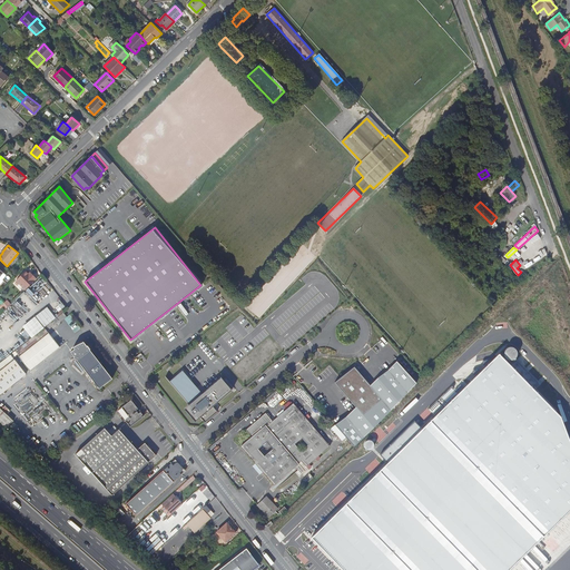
[(26,291),(37,279),(33,275),(31,277),(29,274),(26,271),(16,281),(26,291)]
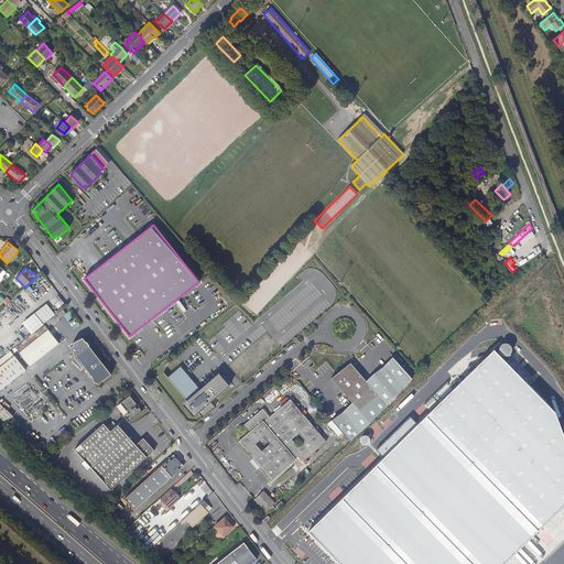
[(47,303),(22,322),(31,334),(56,314),(47,303)]
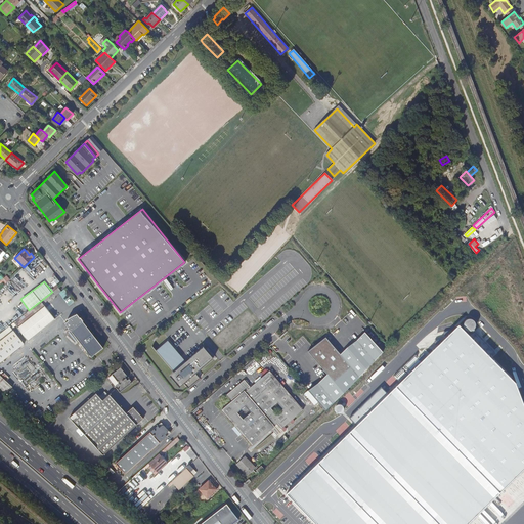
[(14,323),(17,328),(45,306),(41,302),(14,323)]
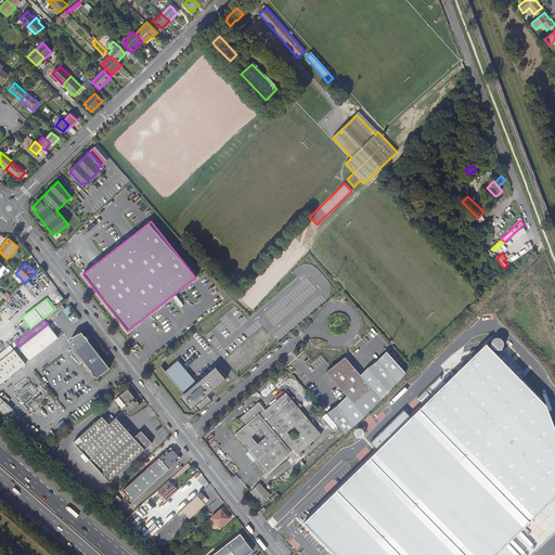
[(59,338),(48,324),(18,347),(29,361),(59,338)]
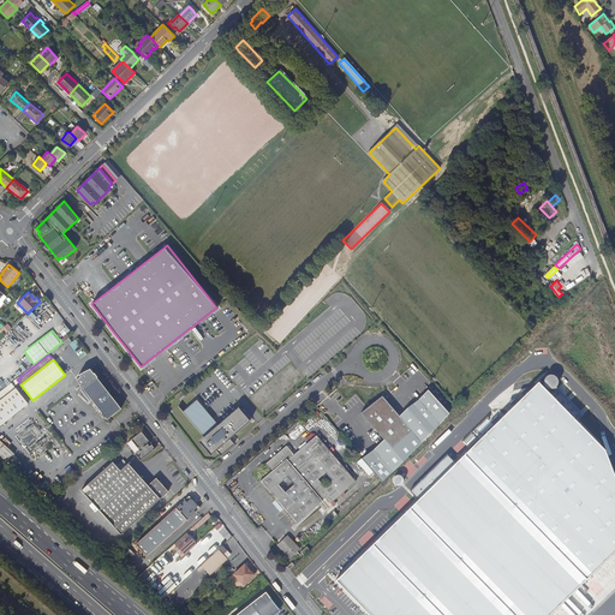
[(90,369),(77,380),(107,419),(121,408),(90,369)]
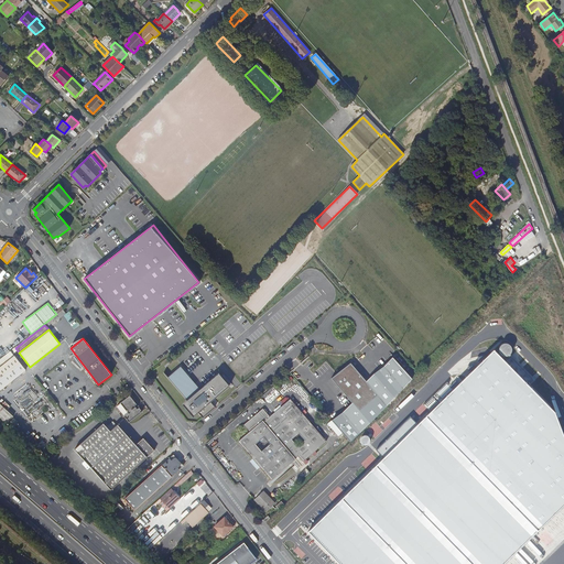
[(505,357),(514,350),(508,342),(499,348),(505,357)]
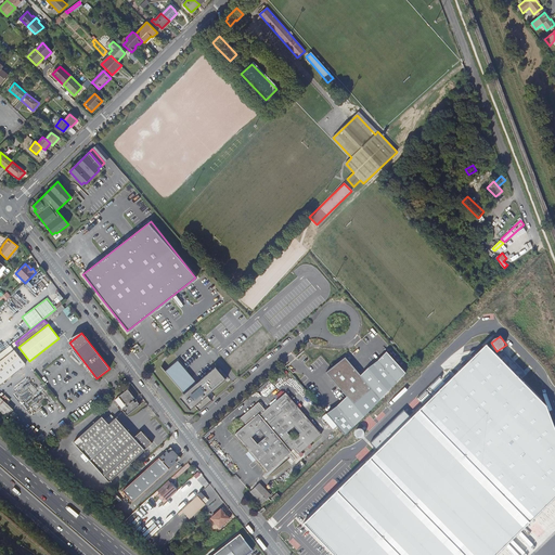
[(554,429),(546,407),(487,345),(442,387),(423,405),(411,417),(403,410),(370,442),(378,451),(302,524),(333,554),(494,554),(554,497),(554,429)]
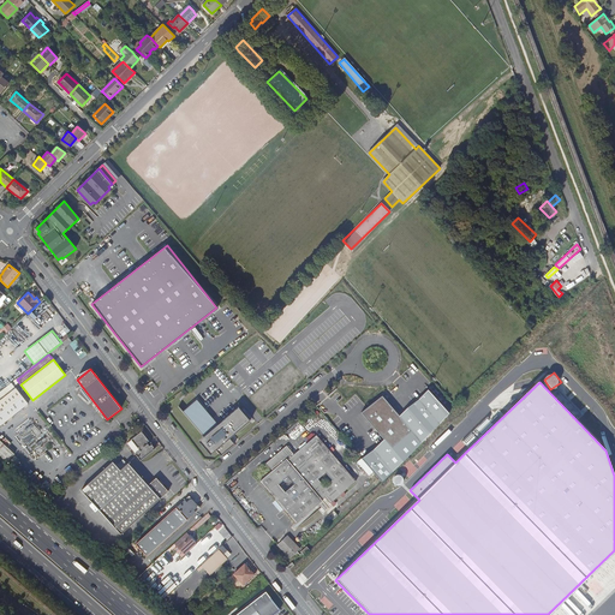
[(0,394),(0,400),(16,389),(12,384),(0,394)]
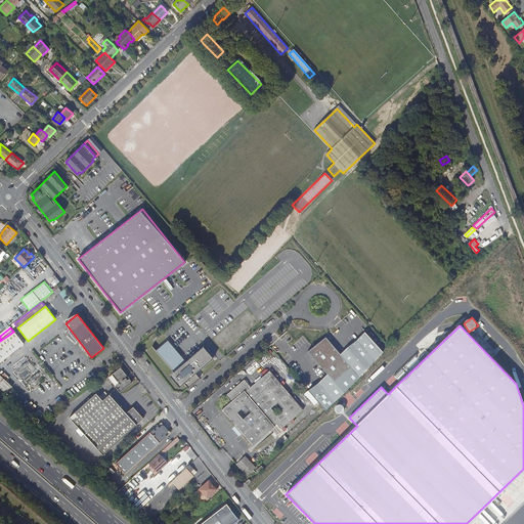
[(0,341),(0,362),(25,344),(14,331),(13,332),(0,341)]
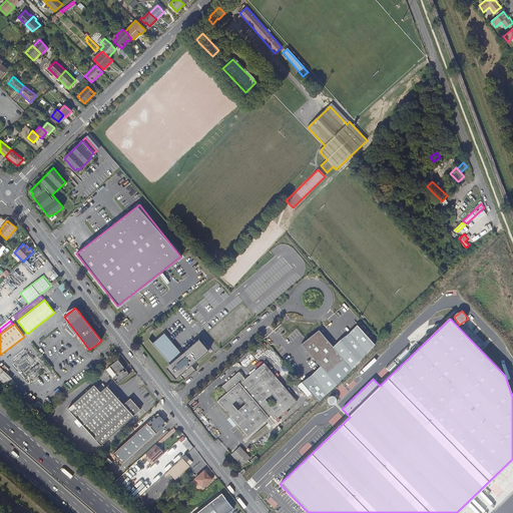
[(357,364),(374,346),(359,328),(334,348),(320,332),(303,346),(321,368),(302,384),(319,402),(341,381),(357,364)]
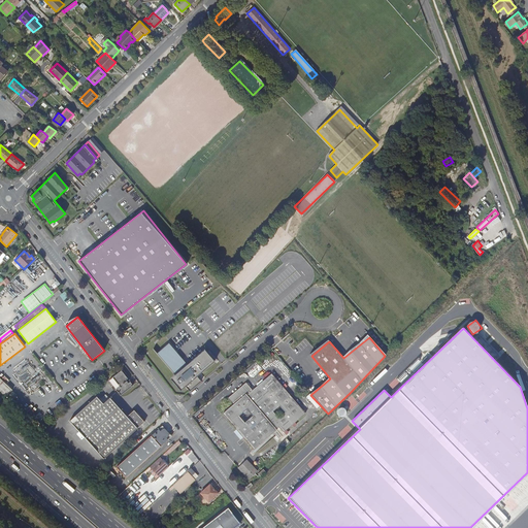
[(187,394),(199,384),(195,378),(212,363),(202,352),(185,367),(166,345),(155,356),(176,382),(174,383),(177,387),(179,385),(187,394)]
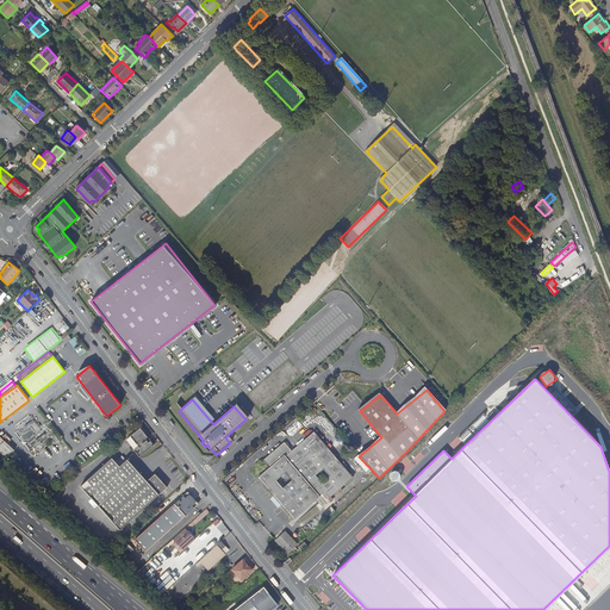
[(465,446),(486,425),(479,417),(458,437),(465,446)]
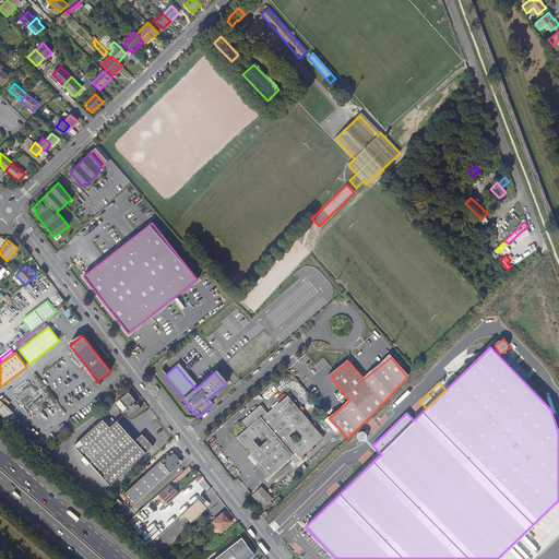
[(129,392),(116,403),(128,418),(141,408),(129,392)]
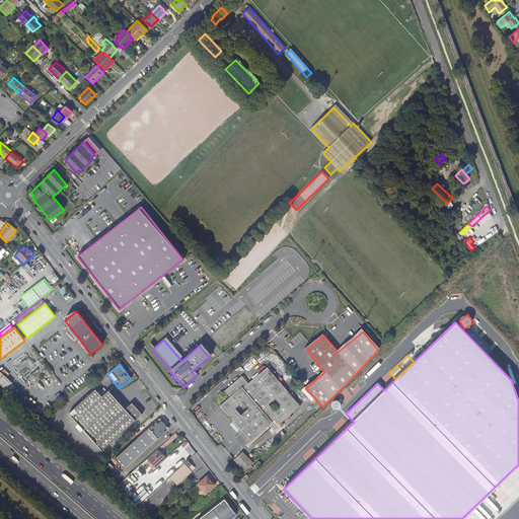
[(220,405),(250,442),(273,424),(272,423),(275,420),(279,425),(300,408),(268,368),(249,383),(243,376),(226,390),(231,396),(220,405)]
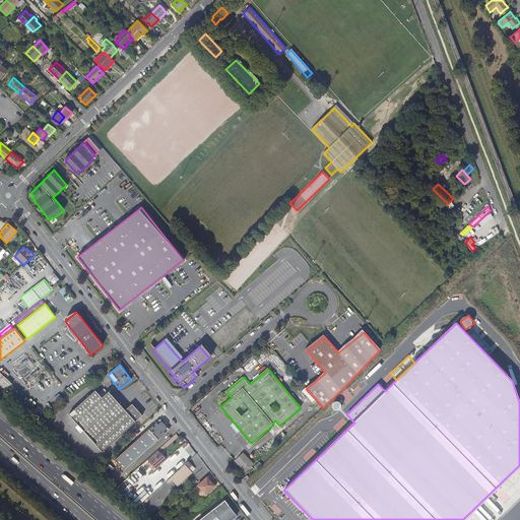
[(12,385),(3,377),(0,380),(0,386),(5,392),(12,385)]
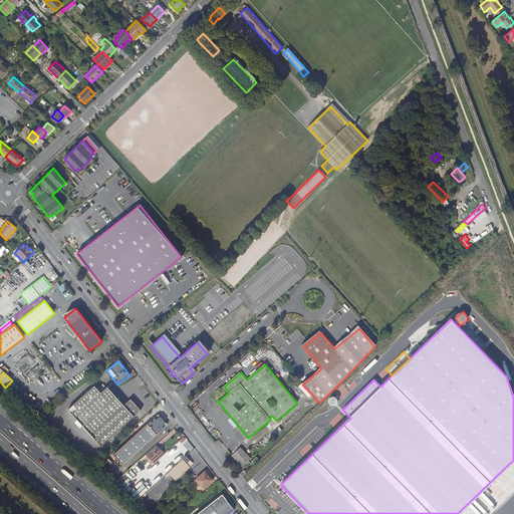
[(101,446),(141,411),(131,399),(123,406),(106,387),(100,393),(94,387),(68,410),(101,446)]
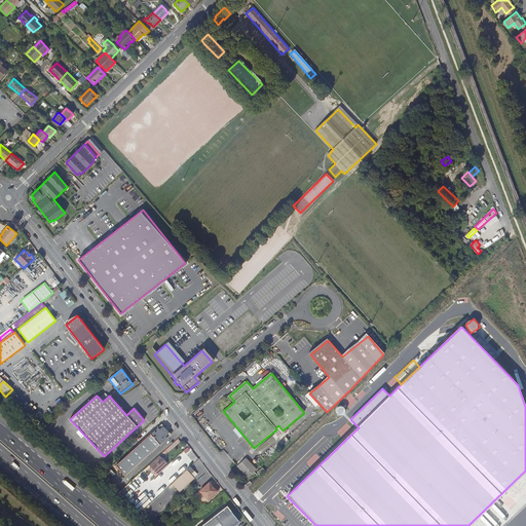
[(342,414),(343,413),(344,410),(343,408),(342,407),(339,406),(337,407),(336,409),(335,411),(336,413),(338,414),(340,415),(342,414)]
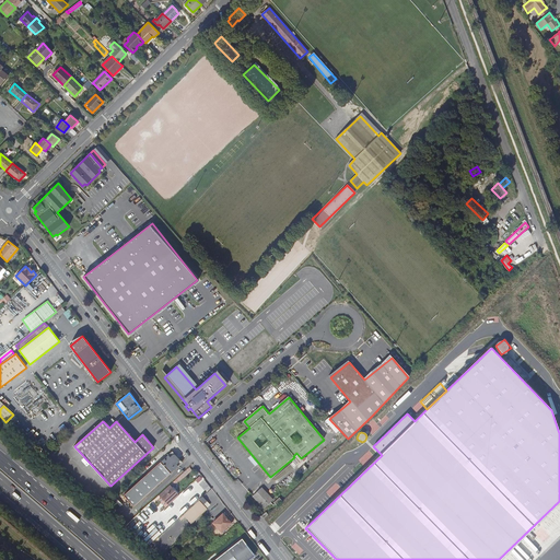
[(179,465),(179,461),(174,454),(170,454),(125,496),(133,506),(179,465)]
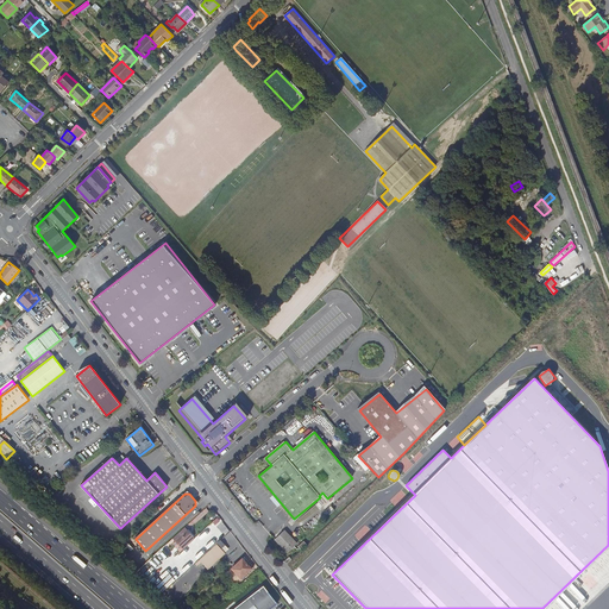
[(316,527),(330,515),(326,510),(312,522),(316,527)]
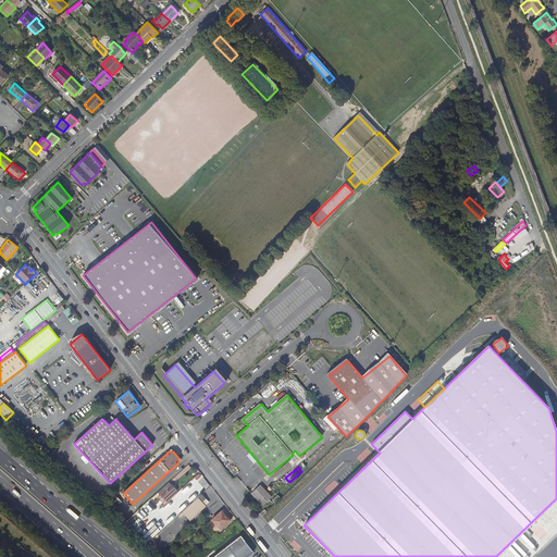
[(263,506),(272,497),(260,485),(251,494),(263,506)]
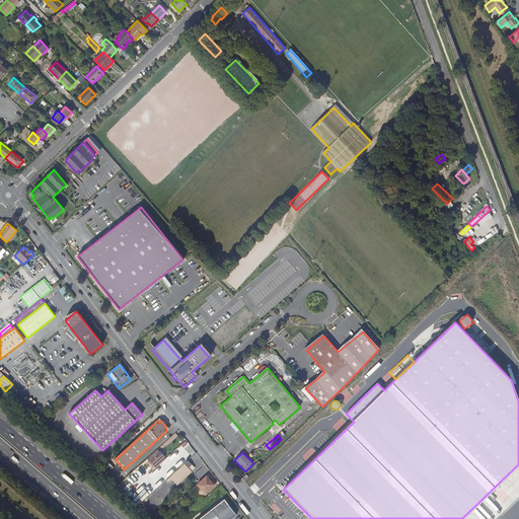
[(150,461),(155,466),(164,458),(159,453),(150,461)]
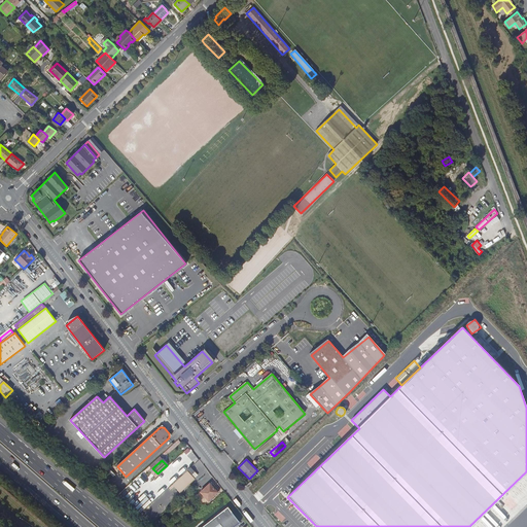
[(191,475),(187,470),(172,484),(179,492),(195,479),(195,478),(197,475),(195,471),(191,475)]
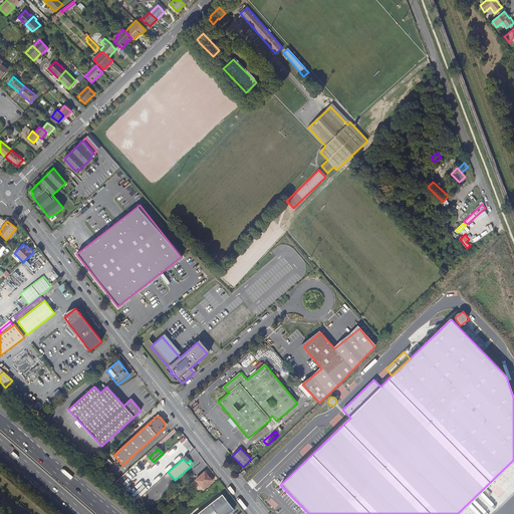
[(139,477),(147,471),(144,468),(143,469),(142,468),(140,469),(137,466),(132,470),(135,474),(136,473),(139,477)]
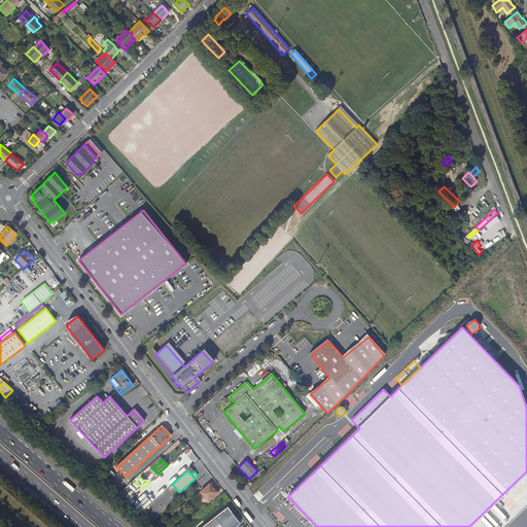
[(201,492),(208,500),(217,492),(210,484),(204,488),(201,492)]
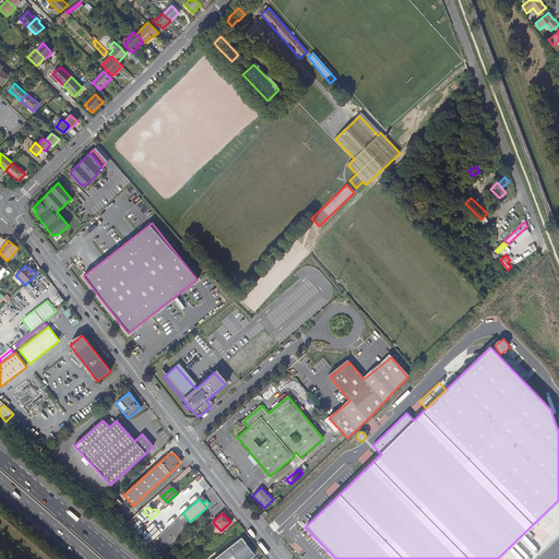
[(248,558),(254,555),(241,537),(214,558),(248,558)]
